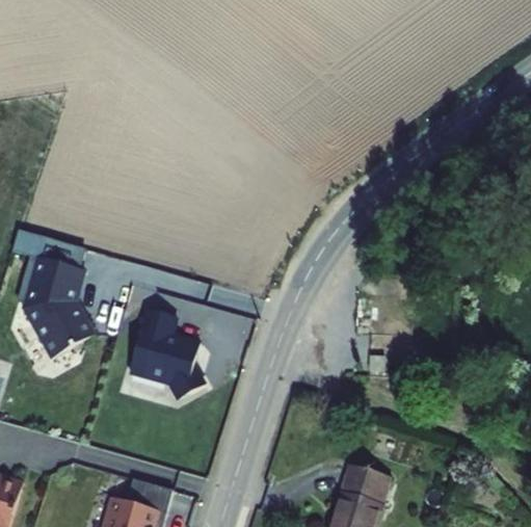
[(83,247),(16,229),(8,249),(35,257),(21,308),(50,358),(91,334),(74,300),(82,270),(77,268),(83,247)]
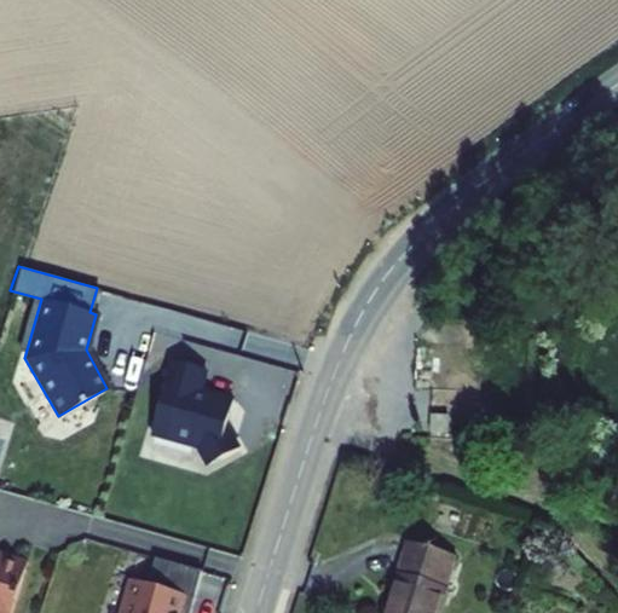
[(202,370),(169,360),(149,433),(195,446),(206,464),(236,447),(223,426),(230,399),(197,391),(202,370)]
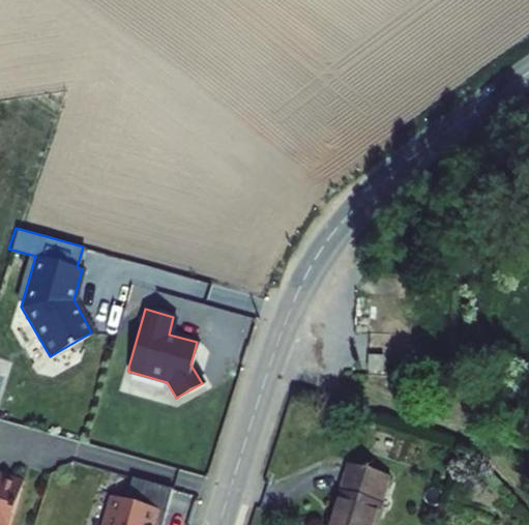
[(383,363),(369,362),(368,378),(382,378),(383,363)]
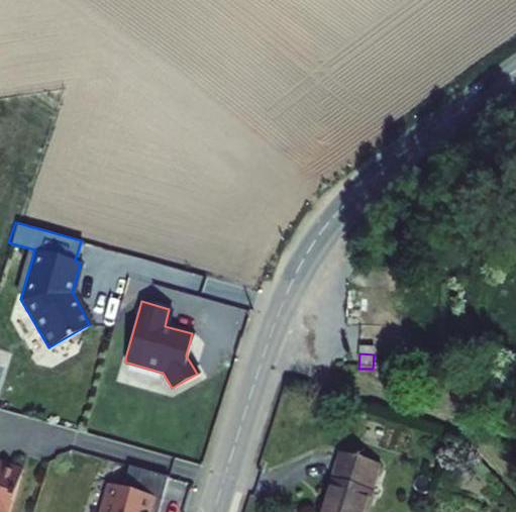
[(349,511),(366,462),(327,449),(307,511),(349,511)]
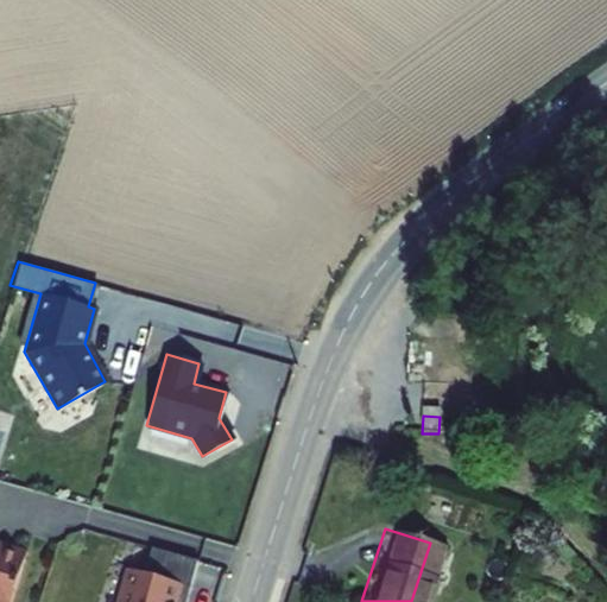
[(7,601),(24,550),(0,542),(0,601),(7,601)]
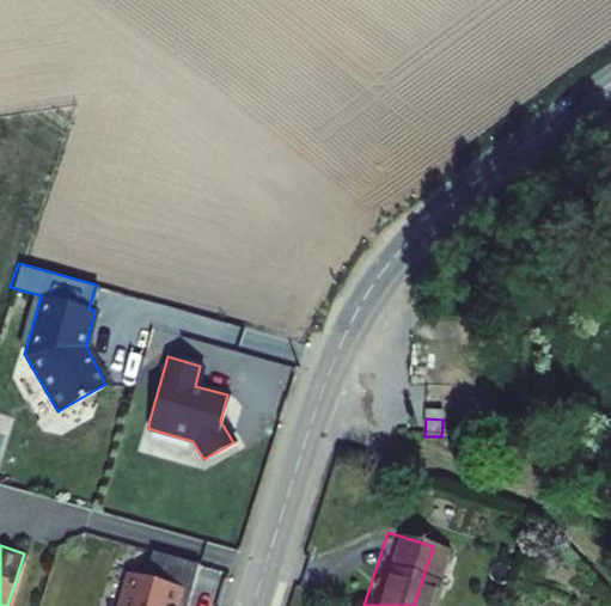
[(190,605),(202,564),(154,551),(147,576),(134,573),(124,605),(190,605)]
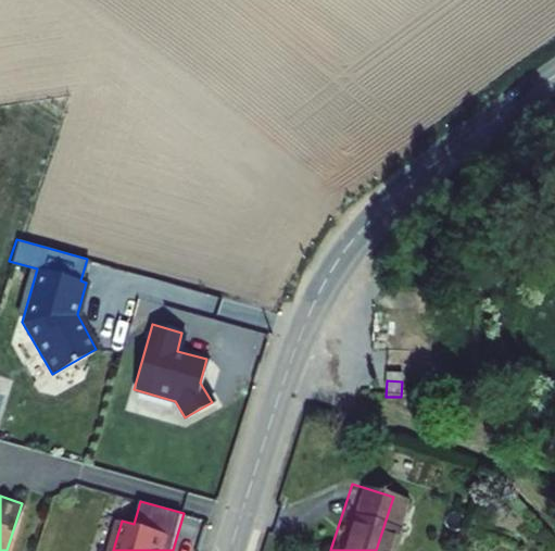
All buildings are outlined.
